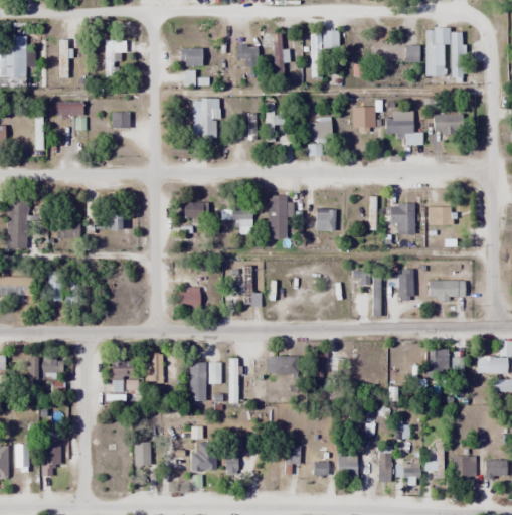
[(427,76),(444,76),(444,44),(451,44),(451,74),(460,75),(460,38),(449,38),(450,27),(428,27),(427,76)]
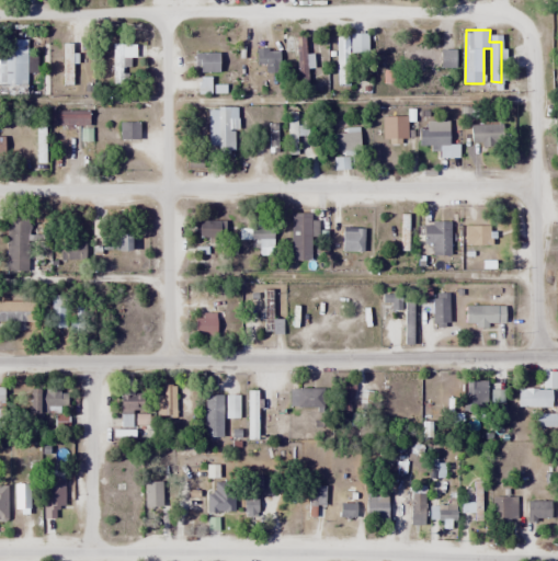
[(369,54),(369,33),(350,33),(350,54),(369,54)]
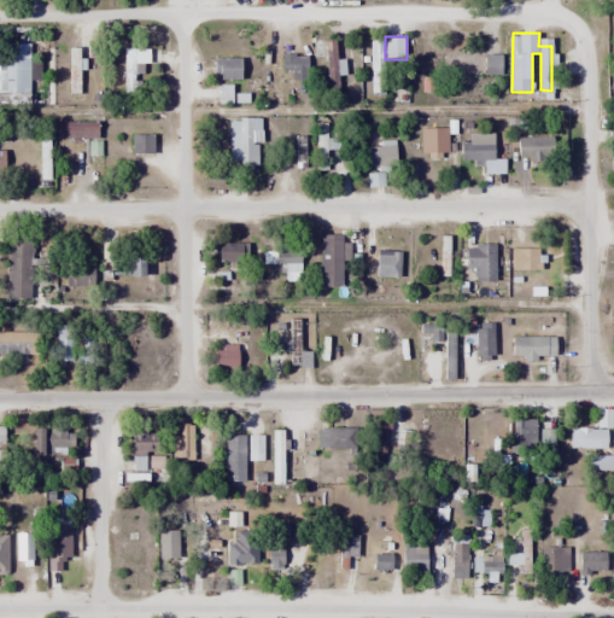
[(339,40),(325,40),(325,99),(339,99),(339,40)]
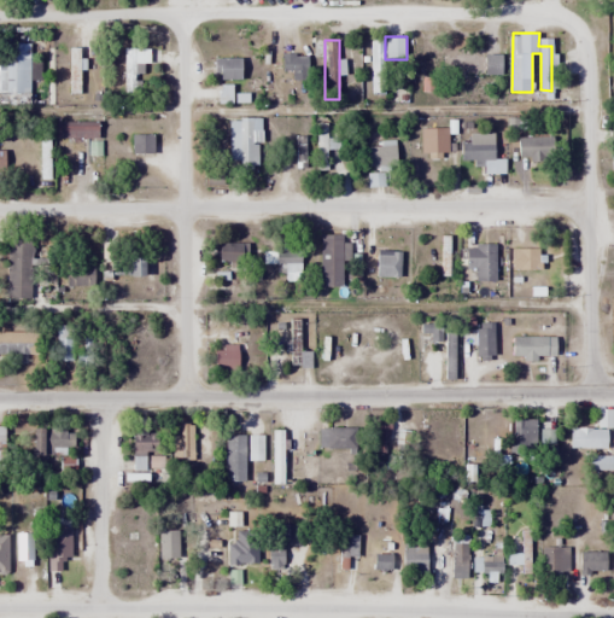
[(0,93),(33,94),(33,44),(9,44),(9,73),(0,71),(0,93)]
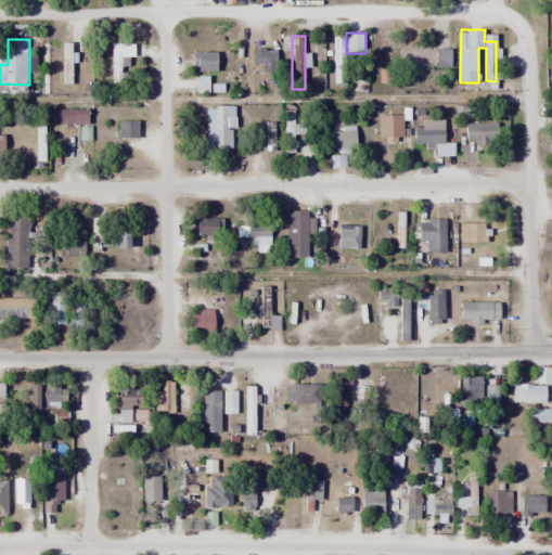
[(64,84),(74,84),(74,43),(64,43),(64,84)]
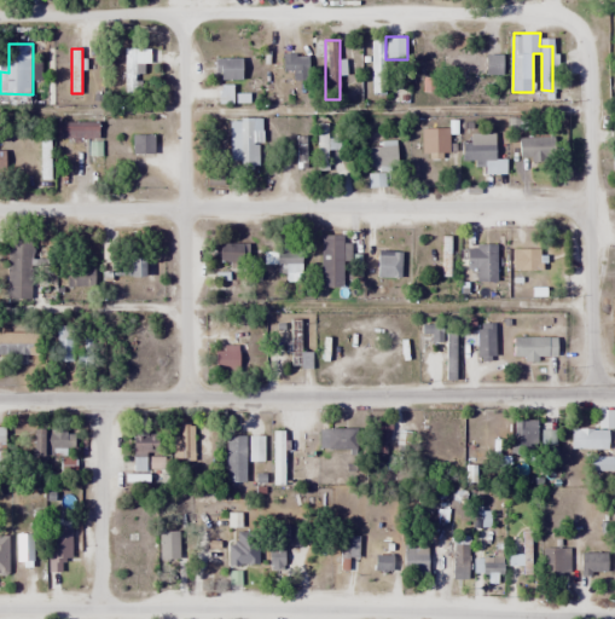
[(129,93),(143,94),(144,69),(139,69),(139,62),(149,63),(149,51),(132,50),(129,93)]
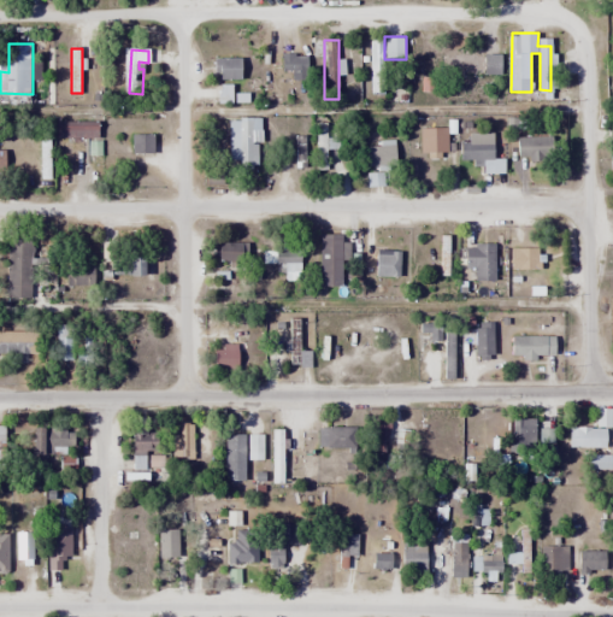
[(293,70),(293,80),(310,80),(310,54),(284,54),(284,70),(293,70)]
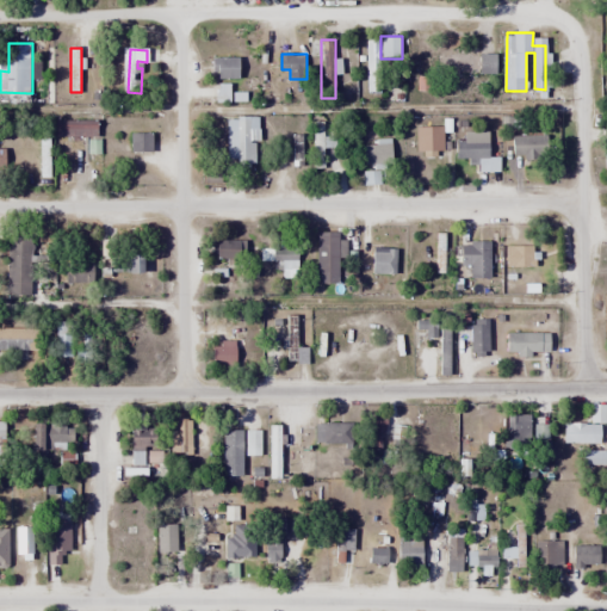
[(496,74),(496,54),(437,54),(437,74),(496,74)]
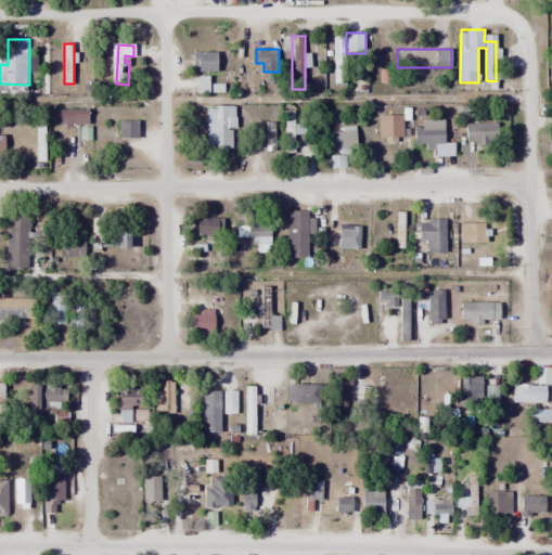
[(218,52),(194,52),(194,71),(218,71),(218,52)]
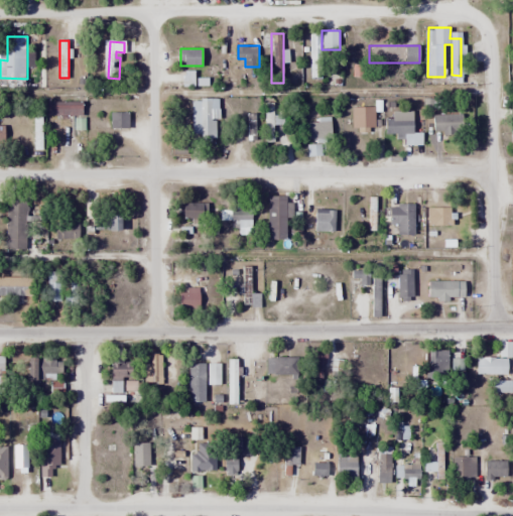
[(197,71),(180,71),(180,86),(197,86),(197,71)]
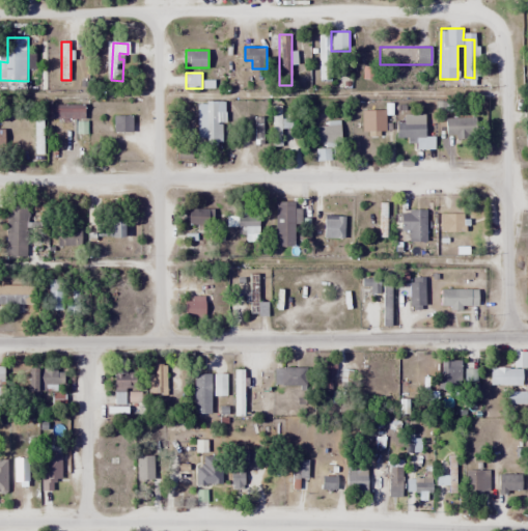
[(225,102),(198,103),(199,144),(217,144),(217,123),(226,123),(225,102)]
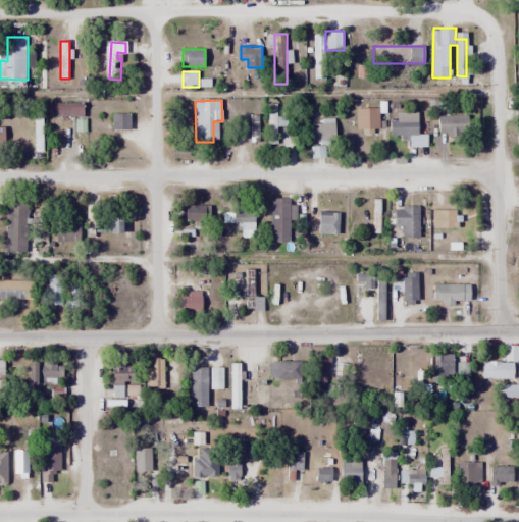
[(50,117),(84,117),(84,103),(50,103),(50,117)]
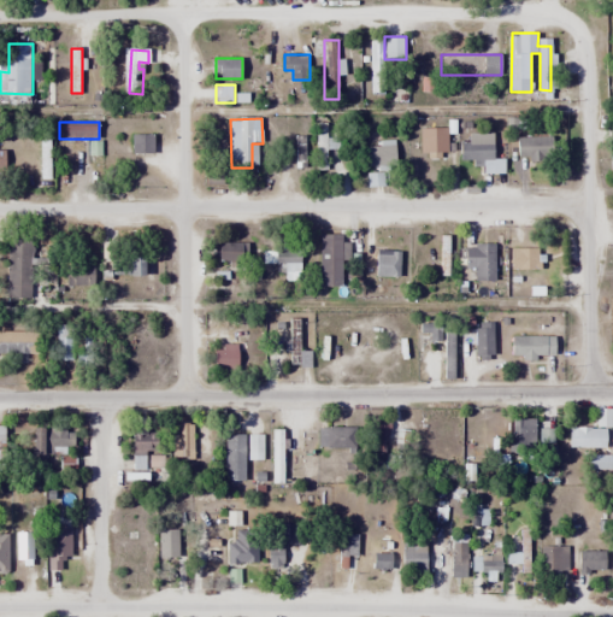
[(318,169),(330,169),(330,150),(341,150),(341,123),(318,123),(318,169)]
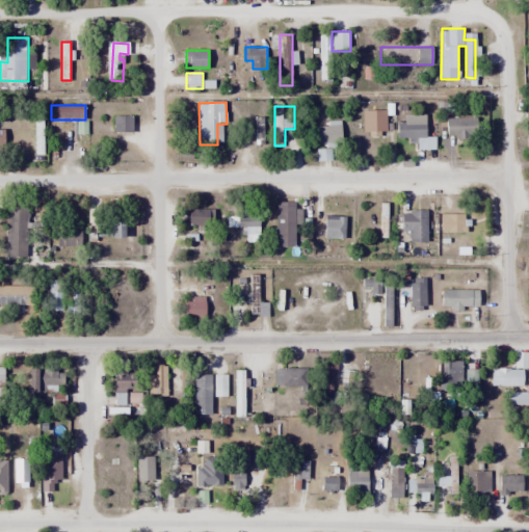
[(388,121),(379,121),(380,111),(372,110),(371,132),(387,132),(388,121)]
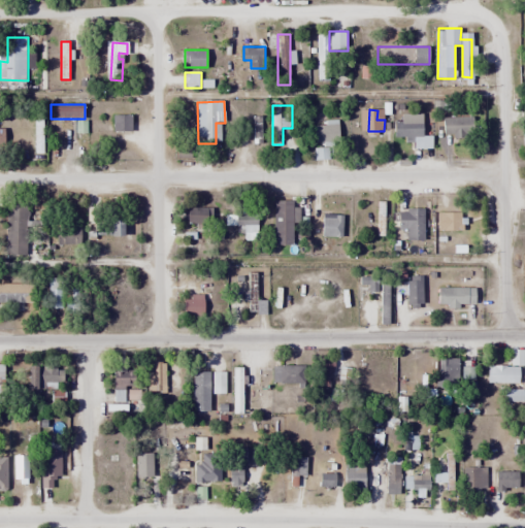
[(115,131),(133,131),(133,116),(115,116),(115,131)]
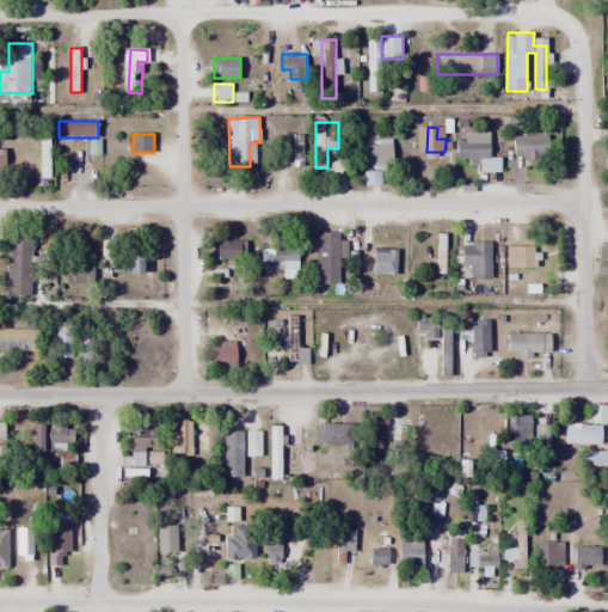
[(490,134),(459,134),(459,161),(490,161),(490,134)]
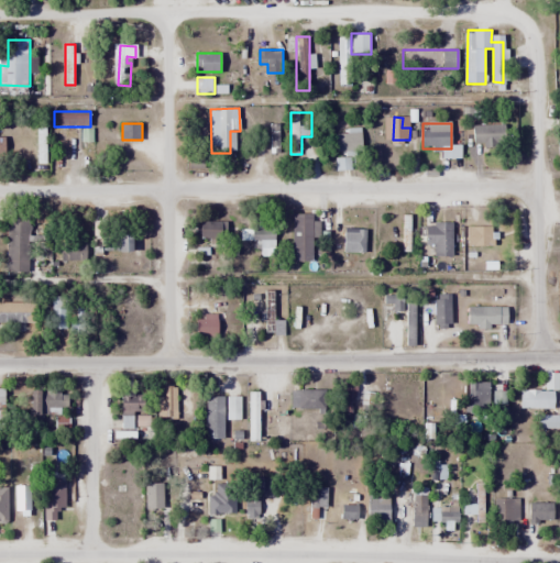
[(472,145),(506,145),(506,125),(472,125),(472,145)]
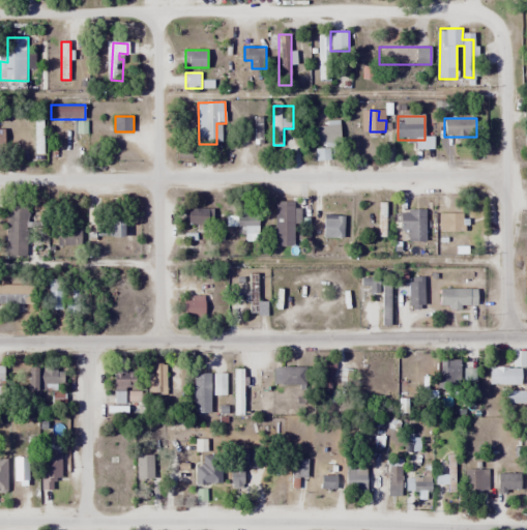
[(316,123),(316,144),(342,144),(342,123),(316,123)]
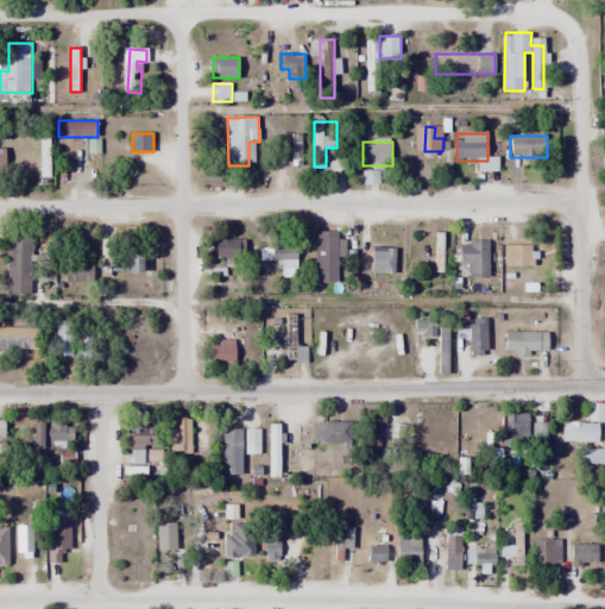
[(366,183),(382,183),(382,171),(366,171),(366,183)]
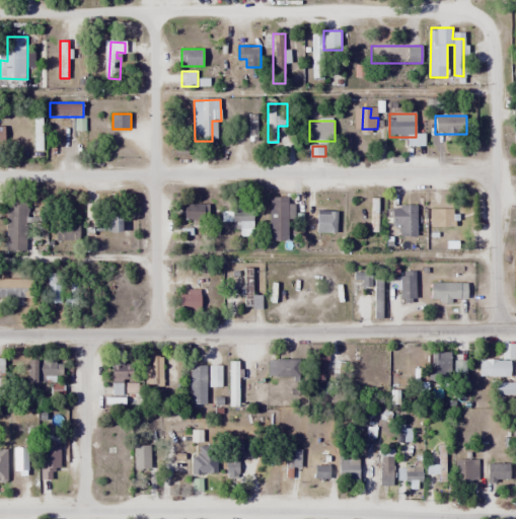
[(290,218),(293,218),(293,198),(271,198),(271,241),(290,241),(290,218)]
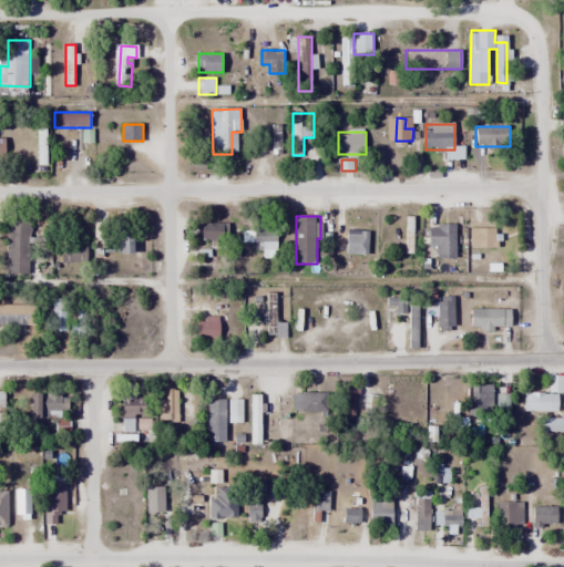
[(31,274),(31,218),(9,218),(9,274),(31,274)]
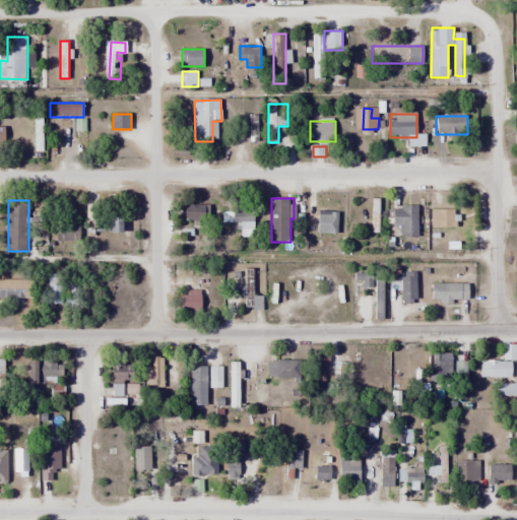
[(179,204),(179,222),(210,222),(210,204),(179,204)]
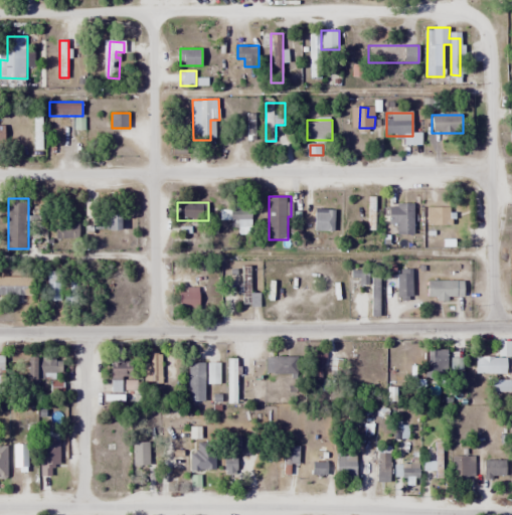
[(390,223),(398,223),(398,233),(415,233),(415,204),(390,204),(390,223)]
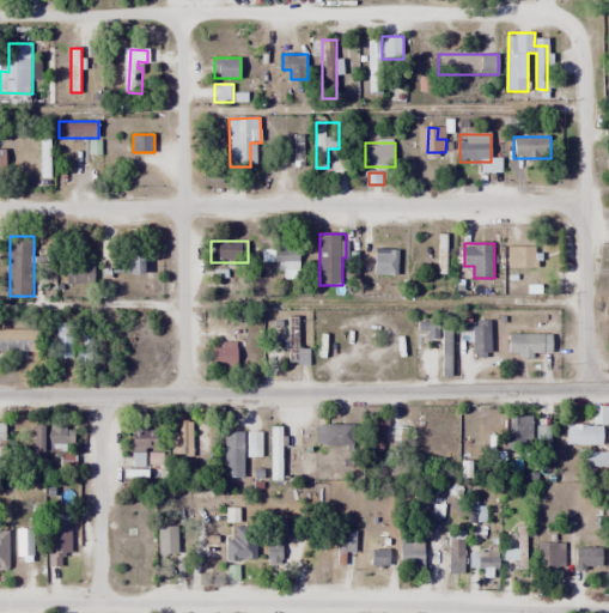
[(371,277),(385,277),(384,246),(370,247),(371,277)]
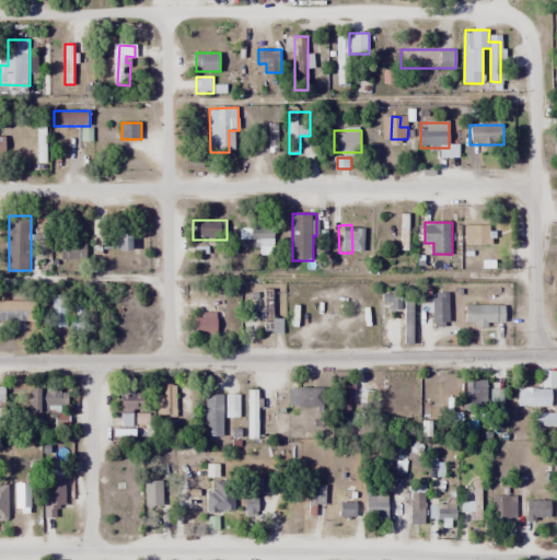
[(134,248),(131,225),(105,228),(106,251),(134,248)]
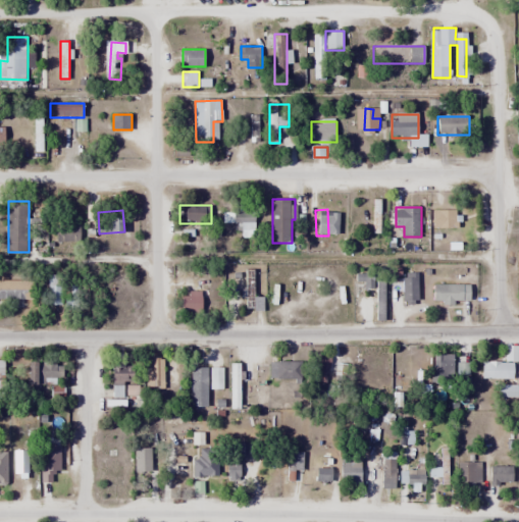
[(458,210),(433,210),(433,228),(458,228),(458,210)]
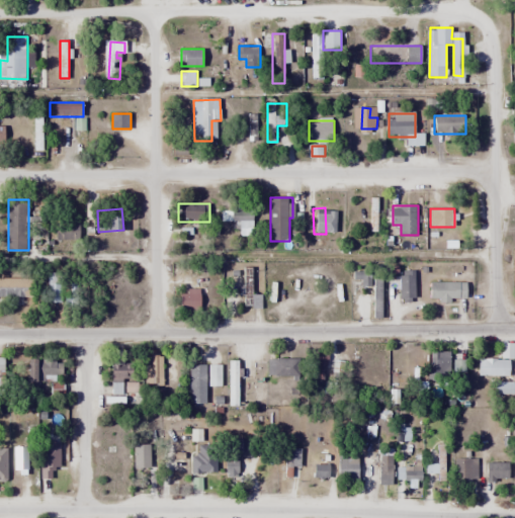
[(241,222),(241,236),(254,236),(254,210),(223,210),(223,222),(241,222)]
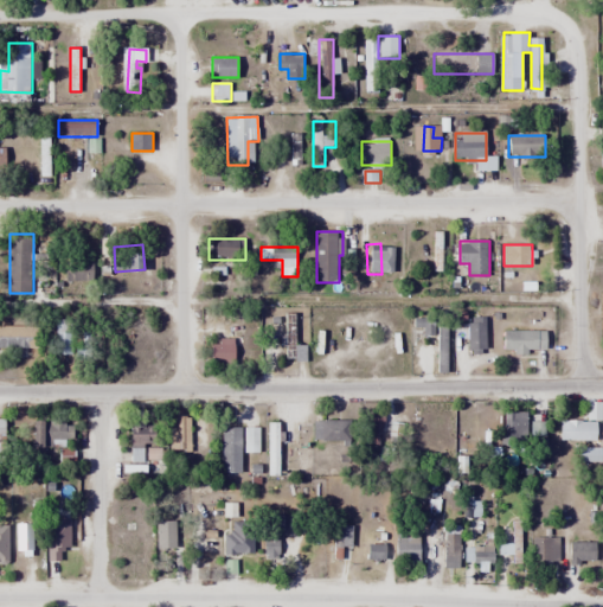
[(65,282),(95,282),(95,260),(65,260),(65,282)]
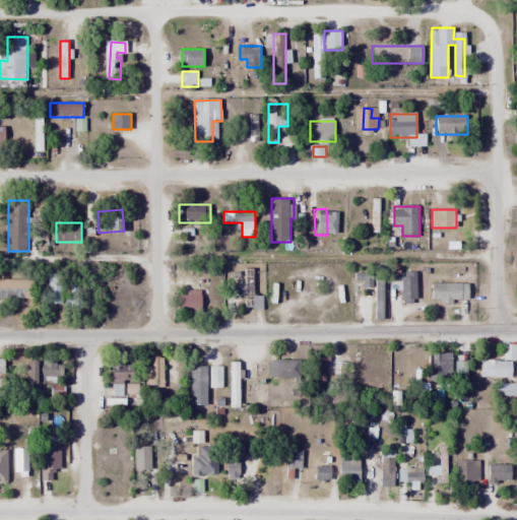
[(265,309),(265,296),(255,296),(255,268),(246,268),(246,309),(265,309)]
